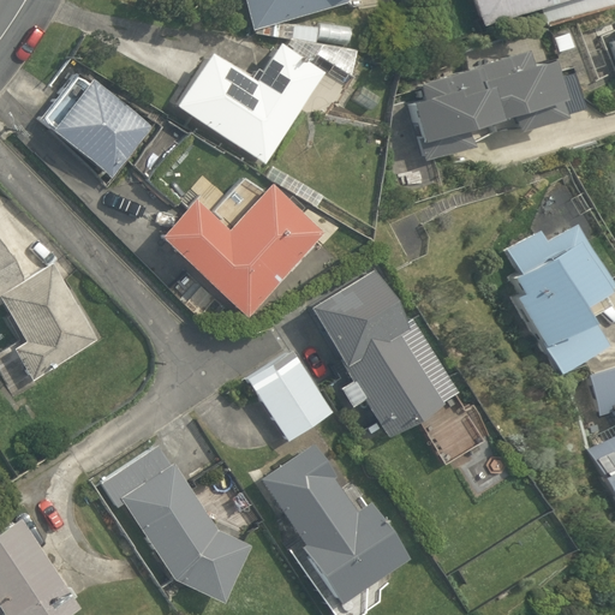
[(244,0),(252,31),(342,5),(344,0),(244,0)]
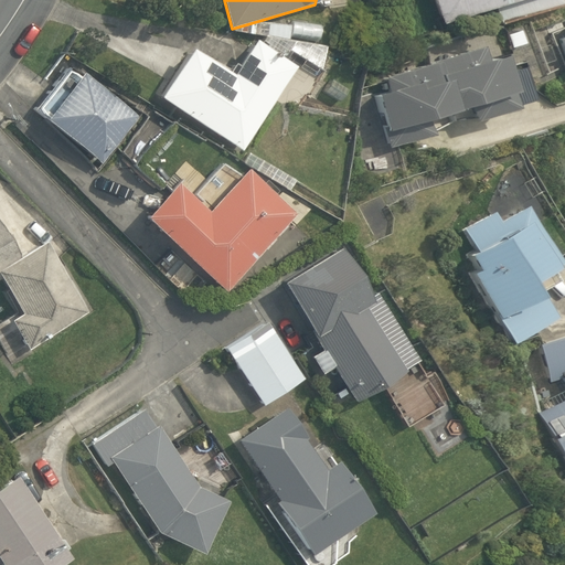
[(564,0),(434,0),(443,23),(500,7),(507,23),(564,4),(564,0)]
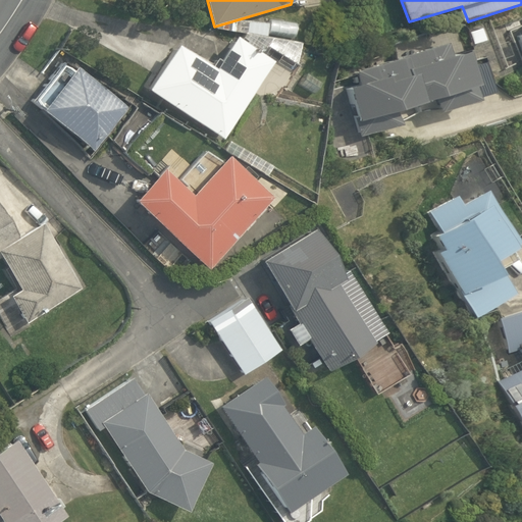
[(178,44),(149,90),(224,139),(274,62),(236,37),(216,68),(178,44)]
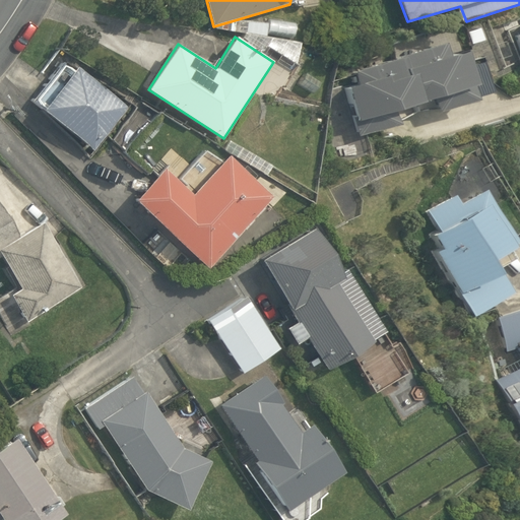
[(359,136),(399,124),(394,110),(433,96),(437,111),(476,99),(471,83),(474,82),(463,50),(448,54),(443,42),(353,70),(358,83),(343,88),(359,136)]
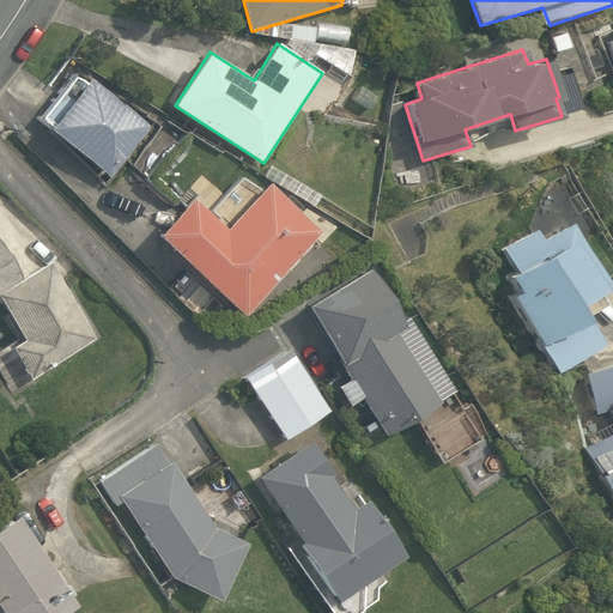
[(49,129),(109,178),(150,126),(90,78),(86,83),(77,74),(42,119),(52,127),(49,129)]
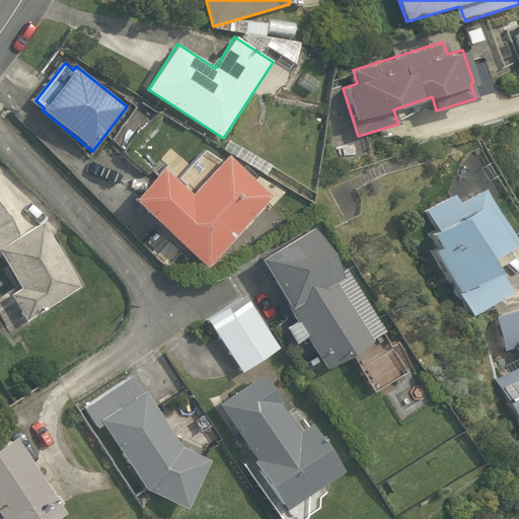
[(163,167),(134,200),(208,268),(212,264),(216,269),(286,221),(272,206),(278,200),(227,155),(193,195),(163,167)]
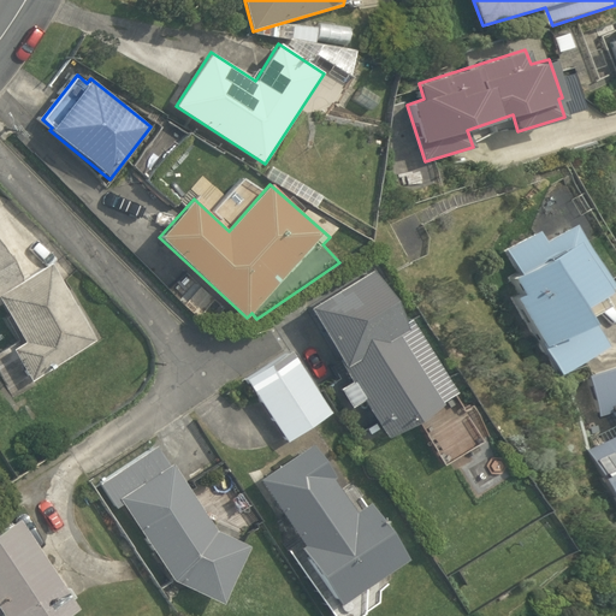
[(586,318),(580,307),(614,286),(576,224),(545,241),(539,231),(504,250),(520,273),(511,278),(521,294),(514,297),(557,374),(608,345),(590,315),(586,318)]
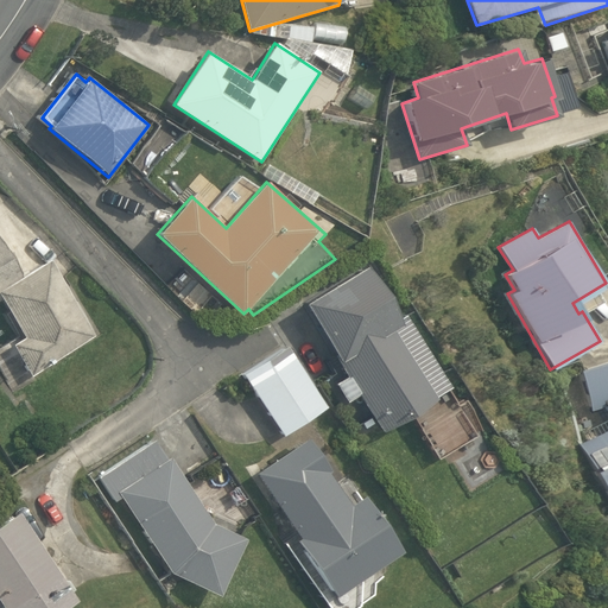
[(0,298),(1,298),(24,335),(14,341),(32,375),(96,334),(50,257),(21,274),(0,240),(0,298)]
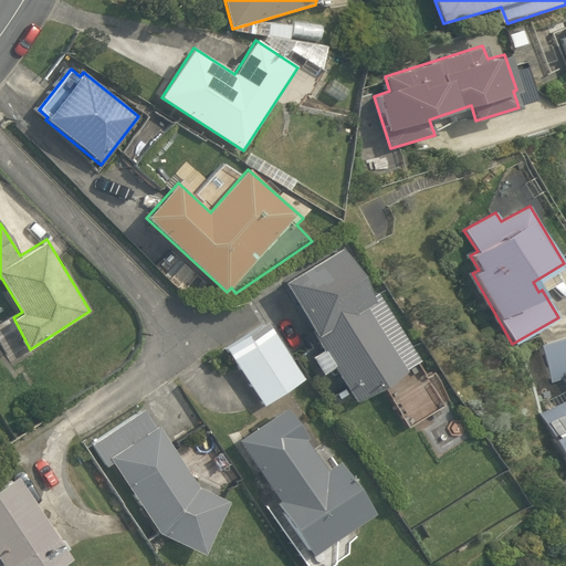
[(334,367),(355,402),(407,371),(406,369),(420,360),(380,296),(373,301),(341,248),(283,282),(324,350),(313,357),(323,375),(334,367)]
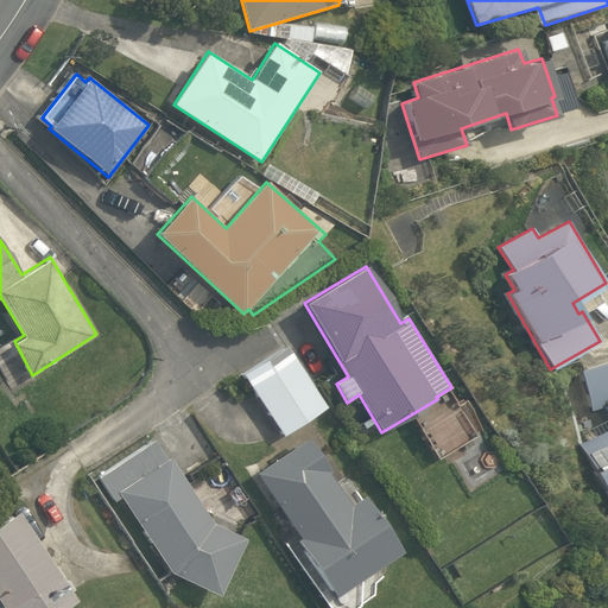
[(244,374),(284,436),(328,407),(287,346),(244,374)]
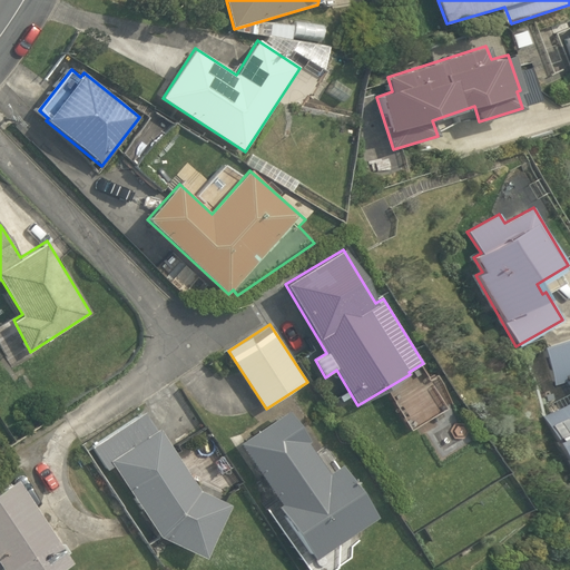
[(569,385),(569,402),(541,416),(557,442),(554,442),(569,469),(569,337),(542,347),(553,385),(568,381),(569,385)]
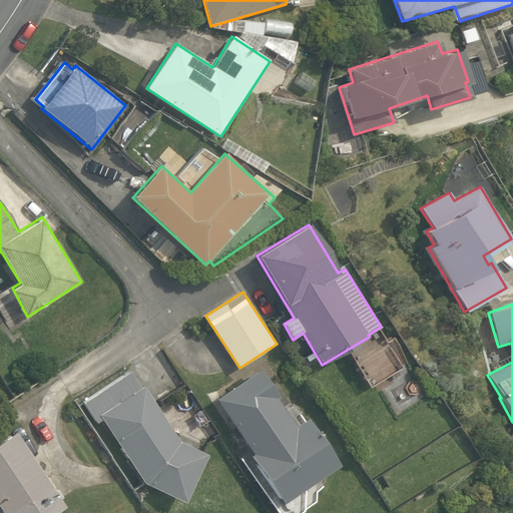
[(96,422),(102,418),(144,482),(185,502),(208,453),(200,450),(200,448),(198,447),(200,444),(184,437),(182,440),(180,439),(144,383),(140,385),(130,371),(83,402),(96,422)]
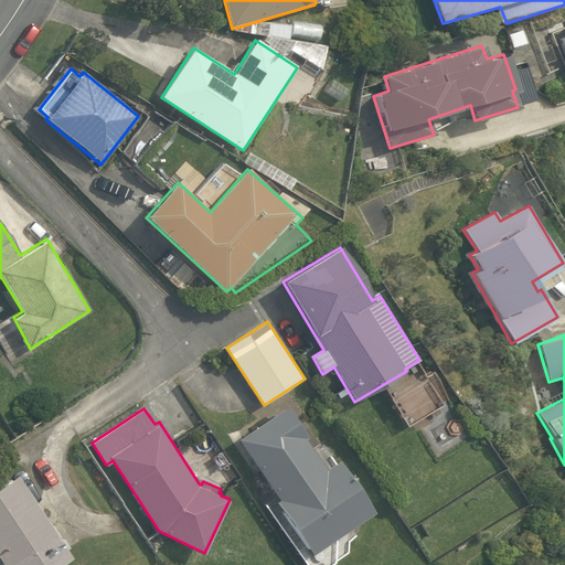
[(278,500),(275,502),(311,555),(374,513),(339,460),(326,469),(306,439),(308,438),(287,408),(240,440),(278,500)]
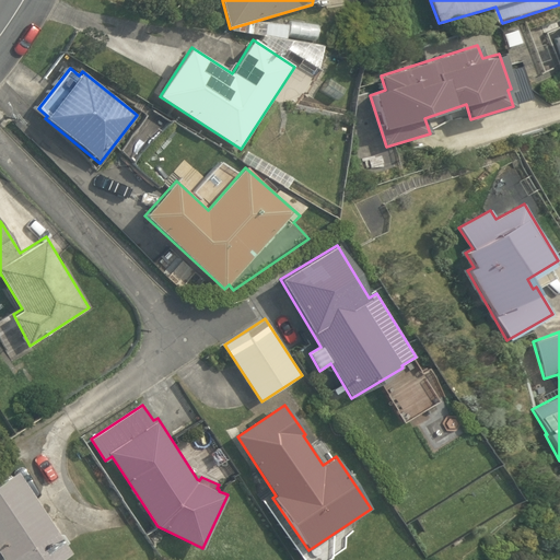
[(54,559),(71,549),(16,468),(0,478),(0,556),(1,556),(3,559),(54,559)]
